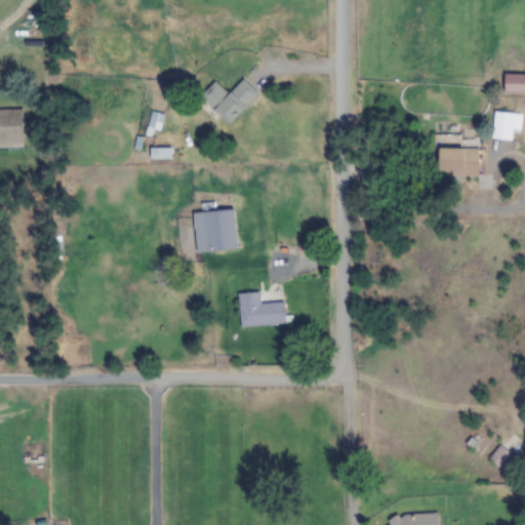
[(524,74),(503,74),(503,93),(524,92),(524,74)]
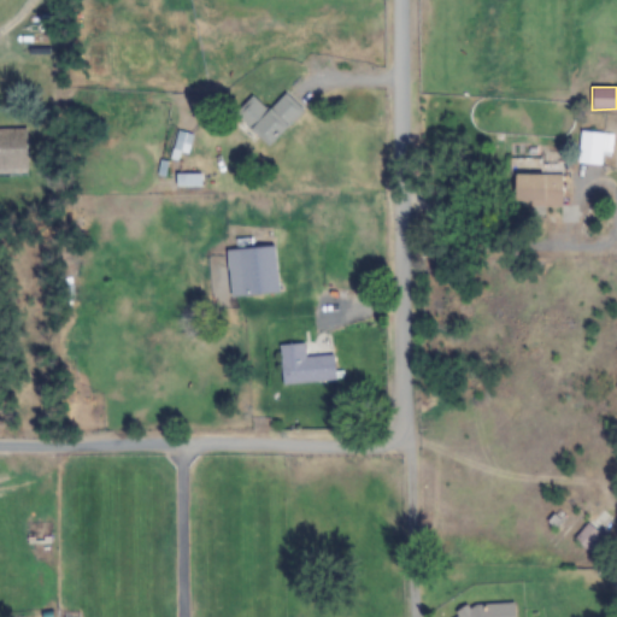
[(252,95),(235,115),(269,147),(303,111),(285,94),(269,111),(252,95)]
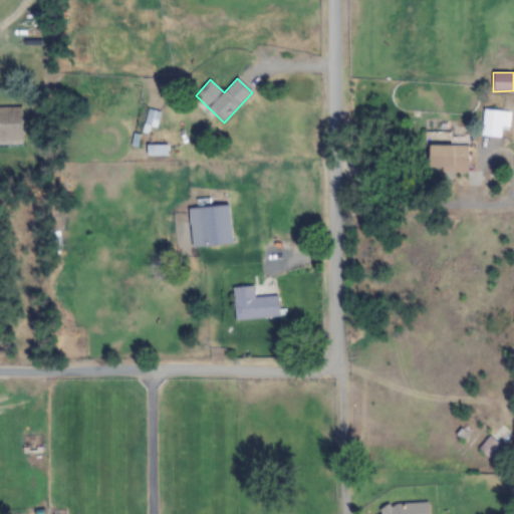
[(22,108),(0,108),(0,141),(23,141),(22,108)]
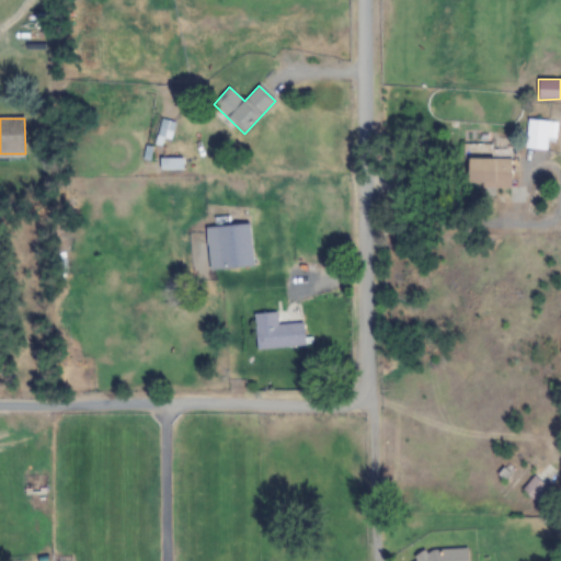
[(170,122),(161,119),(158,136),(165,138),(170,122)]
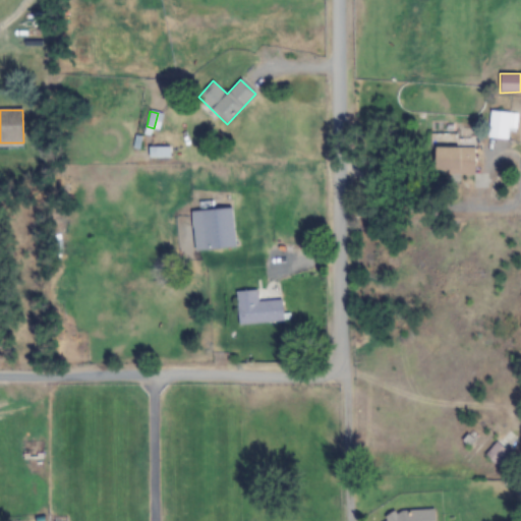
[(509,111),(489,111),(489,139),(509,139),(509,111)]
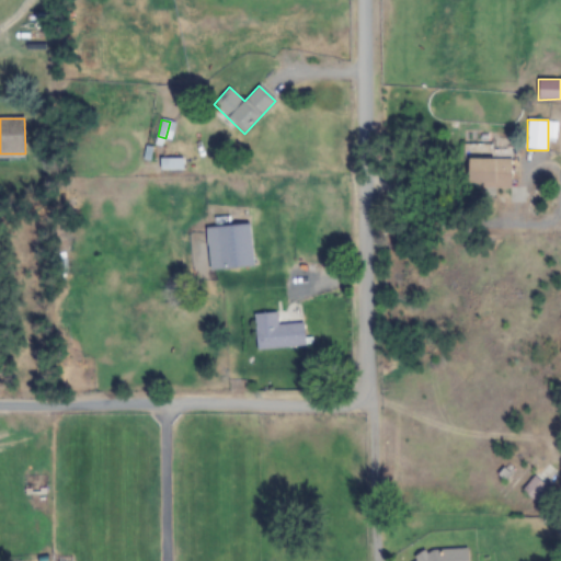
[(511,158),(469,158),(469,186),(511,186),(511,158)]
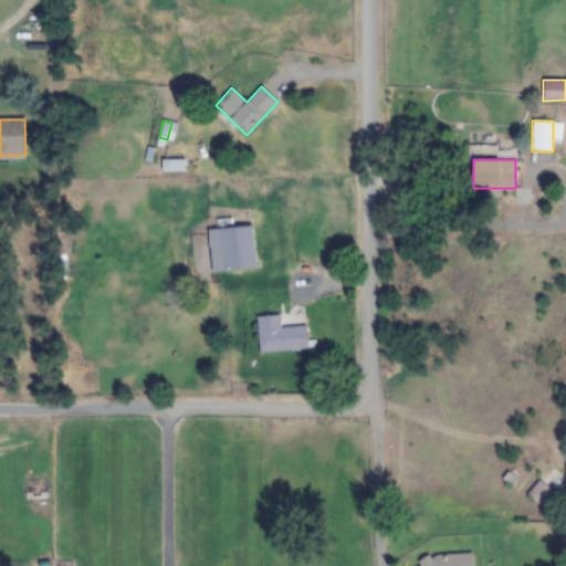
[(208,229),(211,272),(255,269),(252,226),(208,229)]
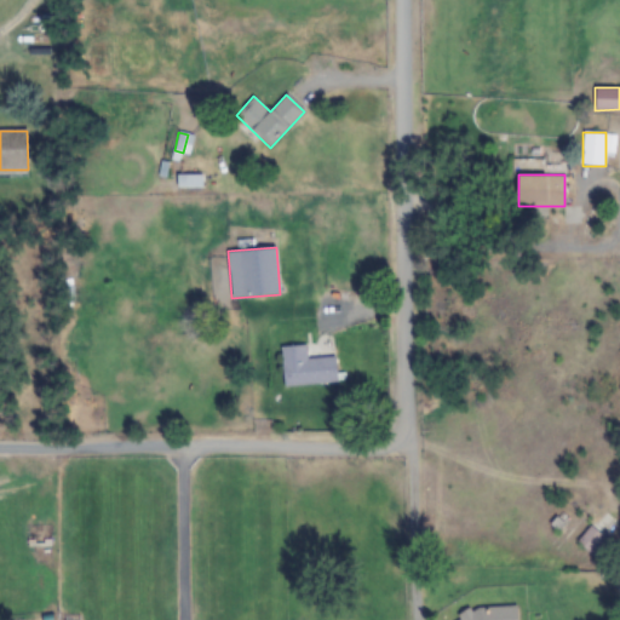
[(285,386),(338,382),(337,356),(306,359),(306,344),(281,346),(285,386)]
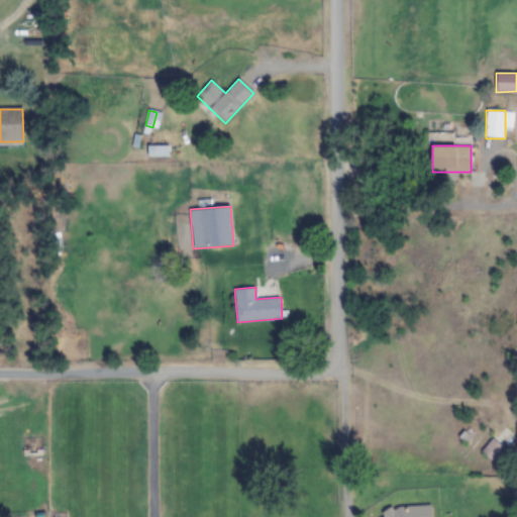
[(459,437),(466,443),(461,447),(471,455),(498,422),(488,415),(470,436),(464,431),(459,437)]
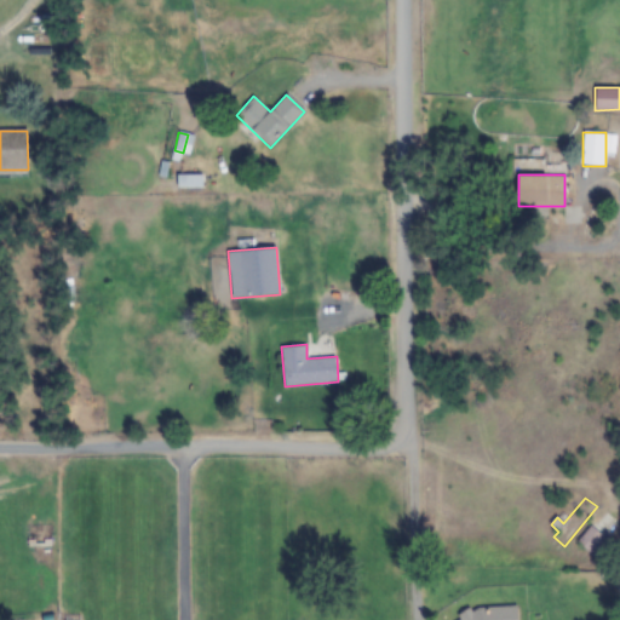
[(577,541),(595,557),(608,541),(590,526),(577,541)]
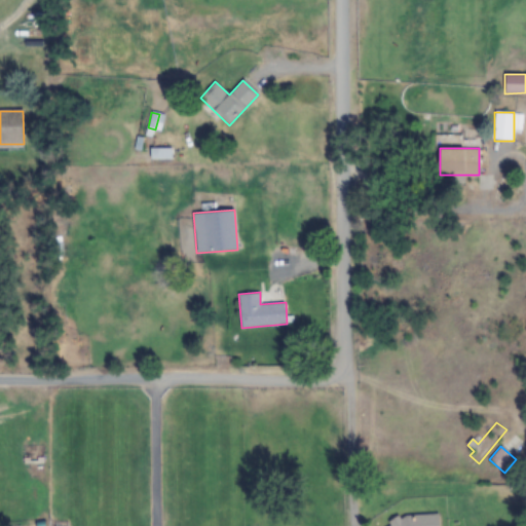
[(439,525),(439,514),(390,516),(385,525),(439,525)]
